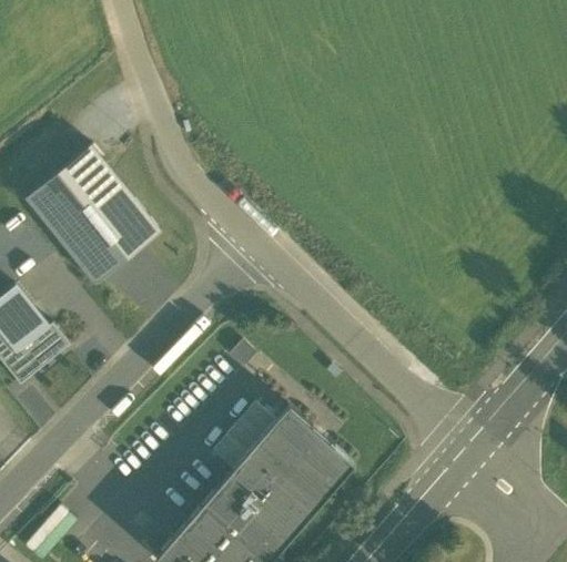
[(26,200),(97,286),(162,233),(91,146),(26,200)]
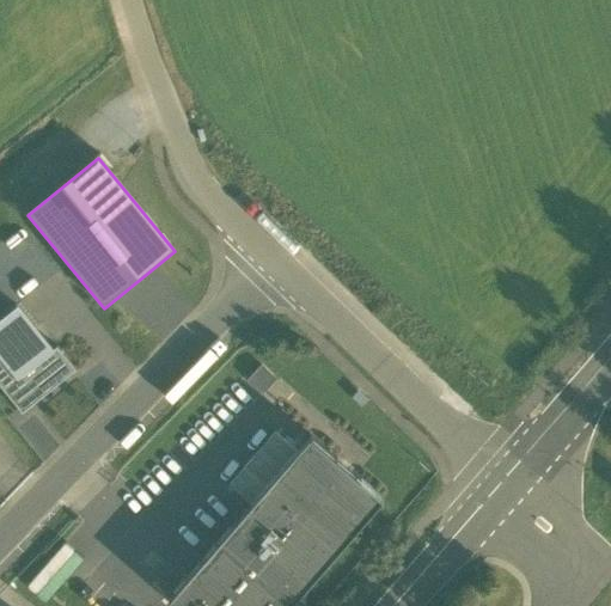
[(54,355),(53,354),(17,310),(0,323),(0,360),(19,384),(54,355)]
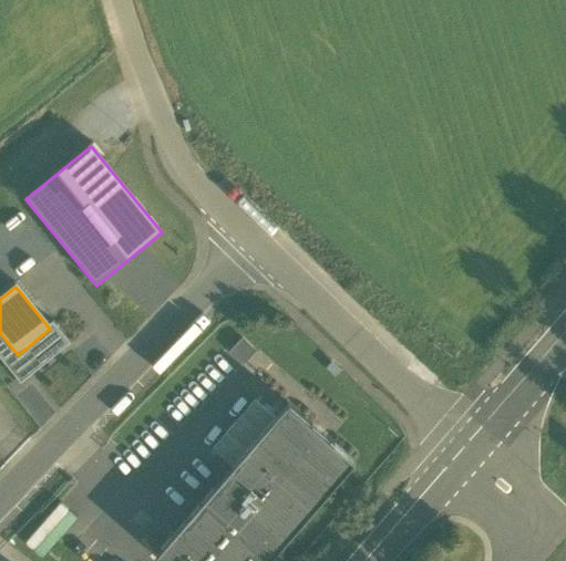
[(71,346),(53,324),(49,328),(50,329),(18,355),(0,333),(0,360),(21,386),(71,346)]
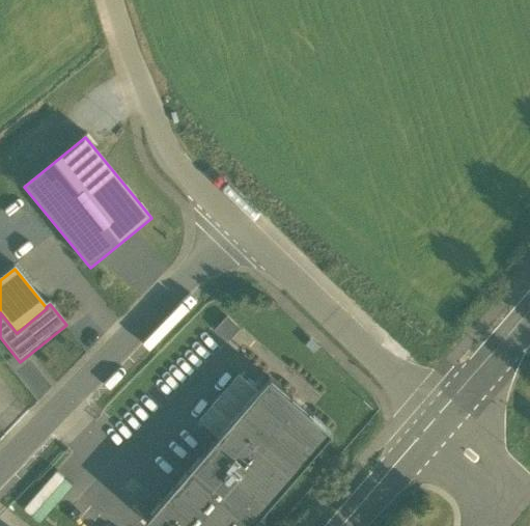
[(239,357),(228,367),(239,377),(197,420),(214,436),(265,381),(239,357)]
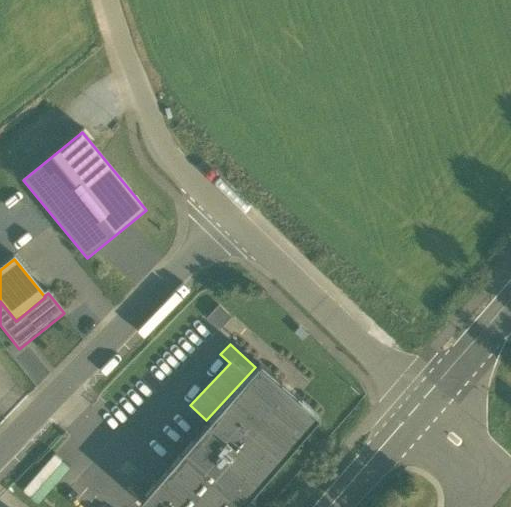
[(142,504),(145,506),(245,506),(321,420),(261,368),(142,504)]
